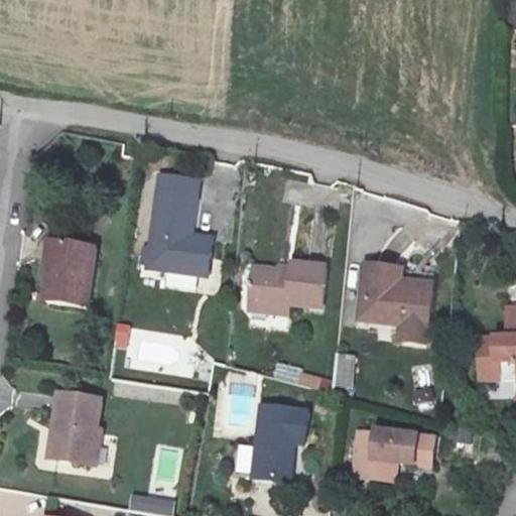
[(140,149),(129,147),(129,155),(139,156),(140,149)]
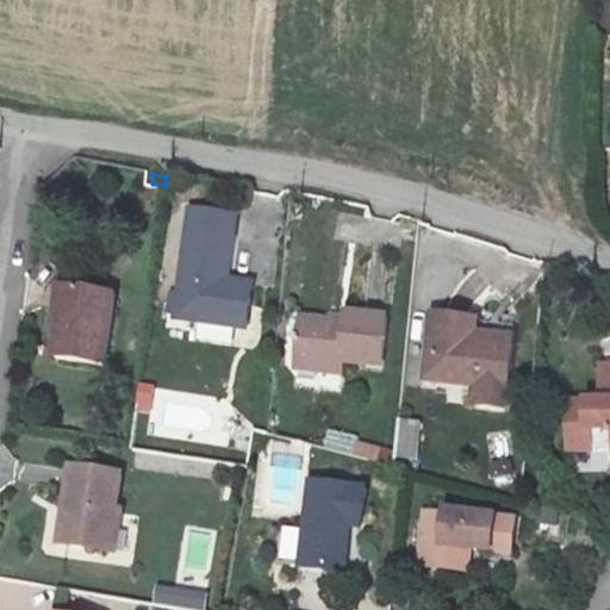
[(184,205),(172,318),(242,325),(249,284),(217,281),(225,210),(184,205)]
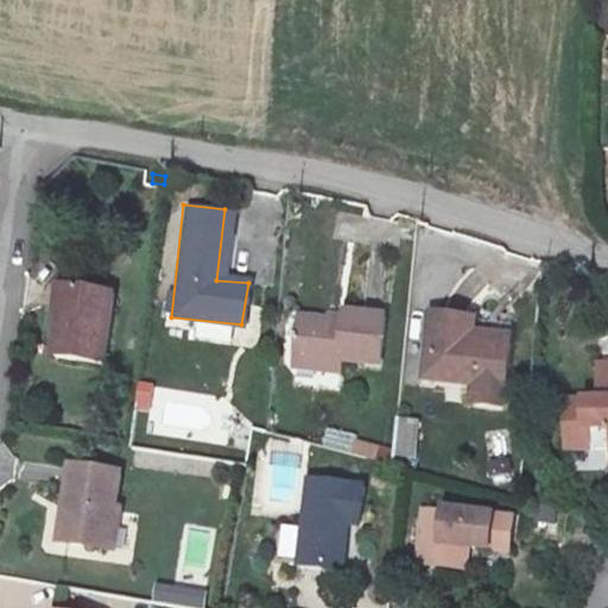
[(44,287),(32,359),(78,366),(90,295),(44,287)]
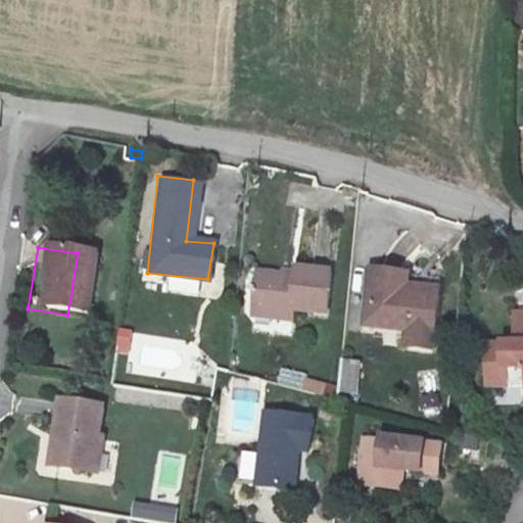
[(370,267),(365,320),(434,326),(438,269),(370,267)]
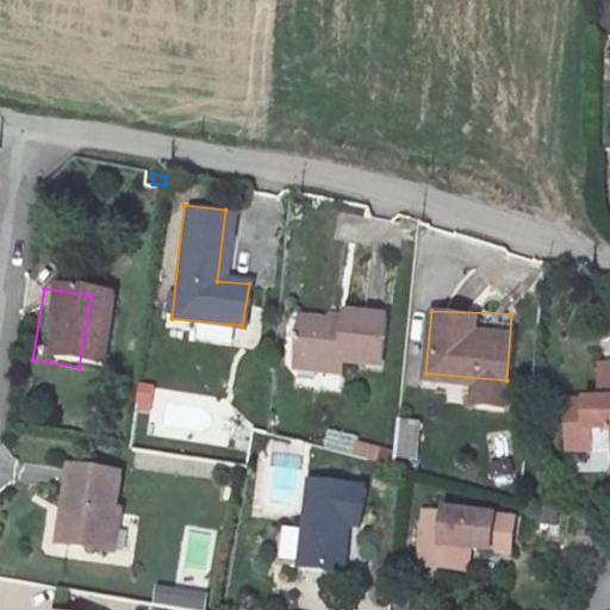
[(298,319),(294,374),(336,377),(338,360),(375,360),(378,315),(338,312),(340,322),(298,319)]
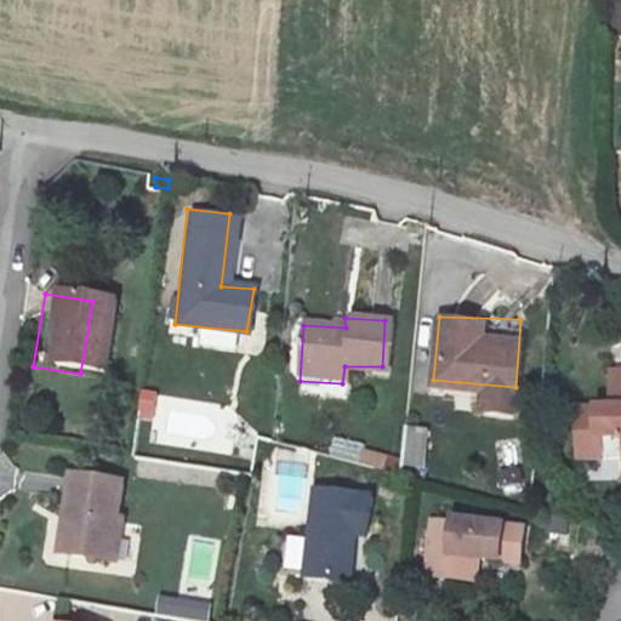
[(620,396),(620,366),(607,368),(608,397),(620,396)]
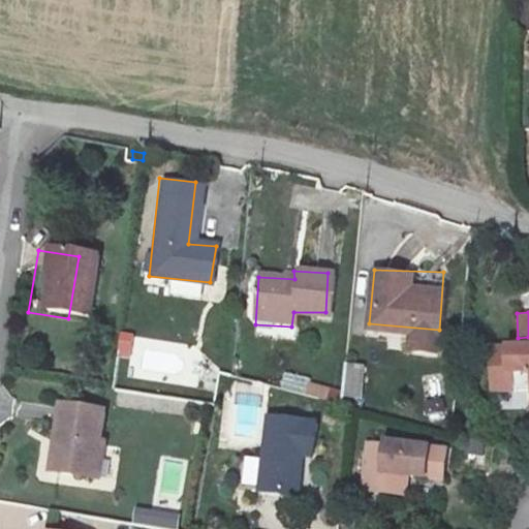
[(528,383),(528,343),(496,342),(496,382),(528,383)]
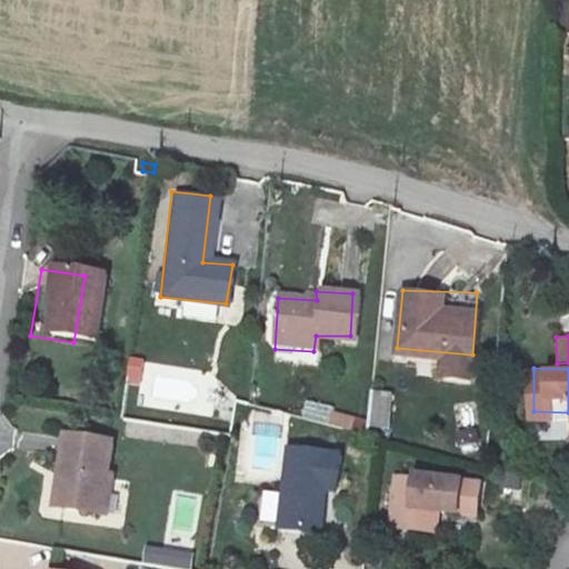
[(367,426),(389,428),(392,392),(371,390),(367,426)]
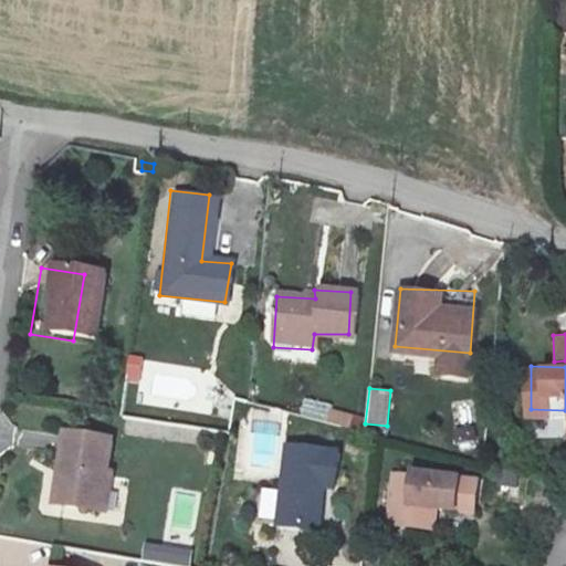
[(360,428),(363,412),(303,401),(301,417),(360,428)]
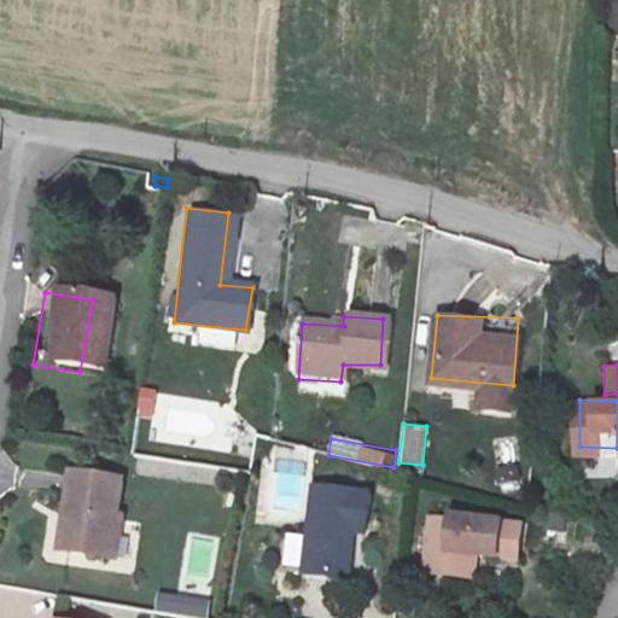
[(59,473),(47,555),(94,559),(106,481),(59,473)]
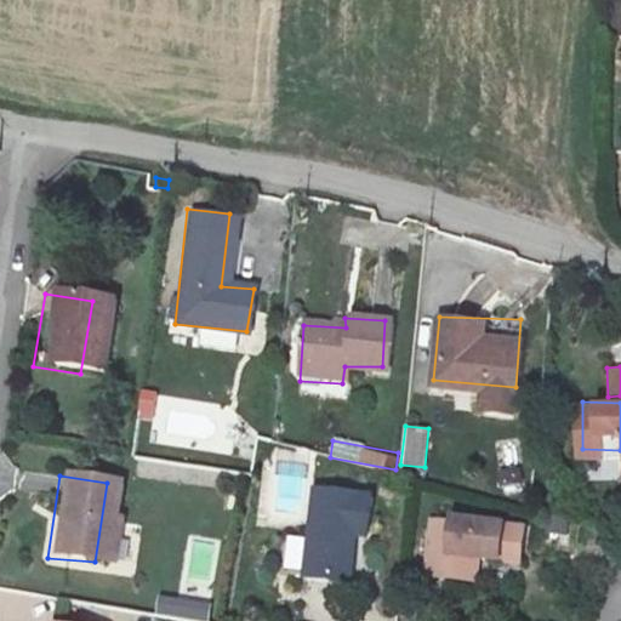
[(317,478),(303,563),(347,569),(357,511),(372,512),(375,490),(317,478)]
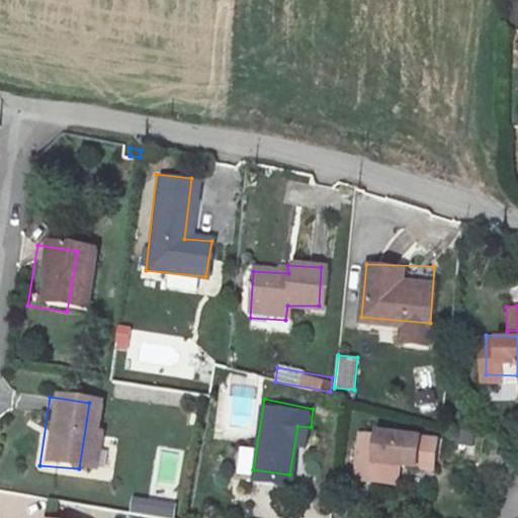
[(367,438),(360,478),(379,482),(377,493),(397,496),(399,480),(437,486),(444,450),(367,438)]
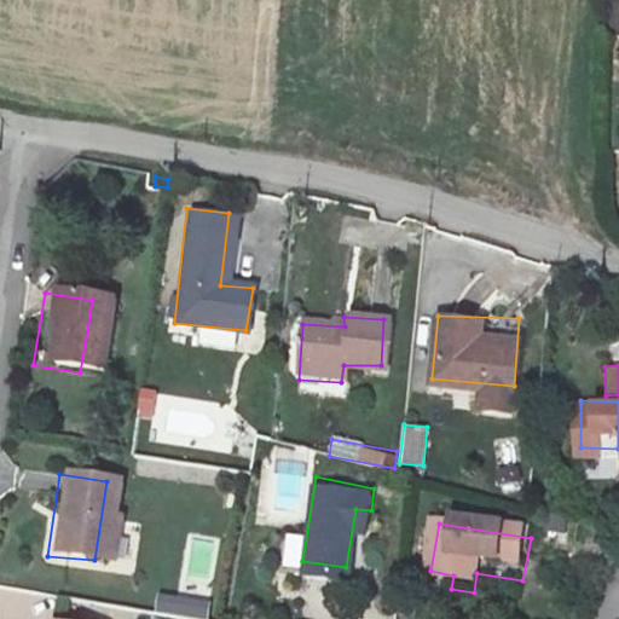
[(428,584),(451,589),(453,576),(431,571),(428,584)]
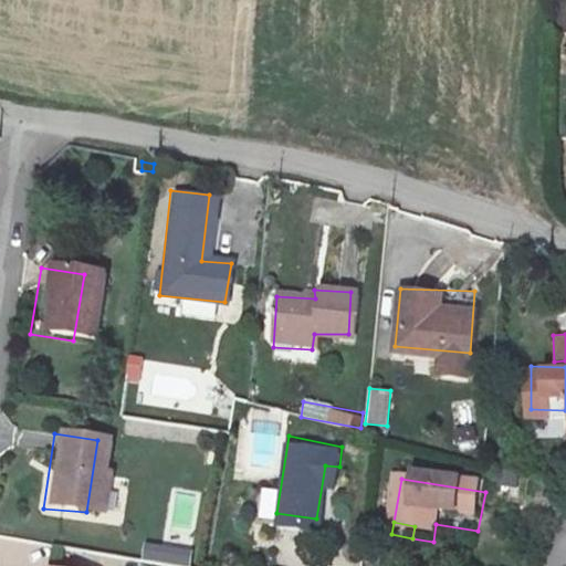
[(145,541),(142,558),(186,565),(190,565),(194,548),(145,541)]
